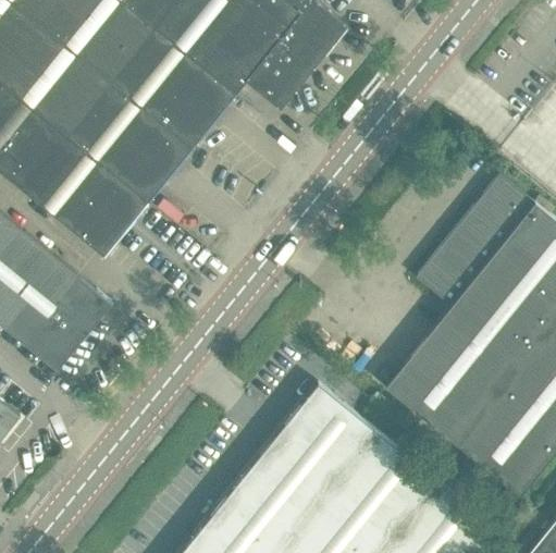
[(280,110),(347,27),(313,0),(312,0),(0,0),(0,173),(103,258),(246,83),(280,110)]
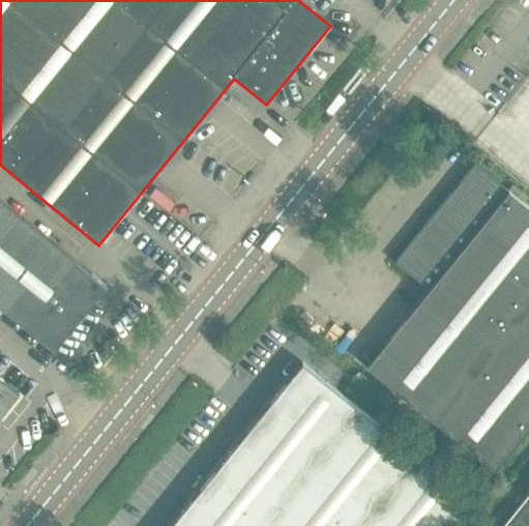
[(495,473),(528,430),(528,210),(475,167),(458,188),(462,192),(456,199),(451,196),(395,265),(429,292),(365,369),(495,473)]
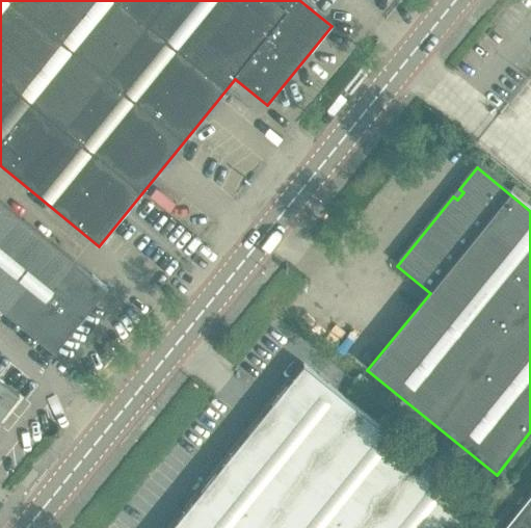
[(107,290),(0,203),(0,310),(55,354),(107,290)]
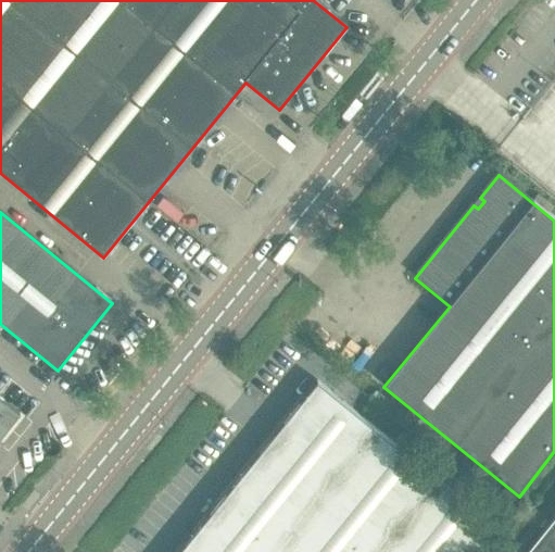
[(475,551),(490,534),(494,528),(316,384),(179,551),(475,551)]
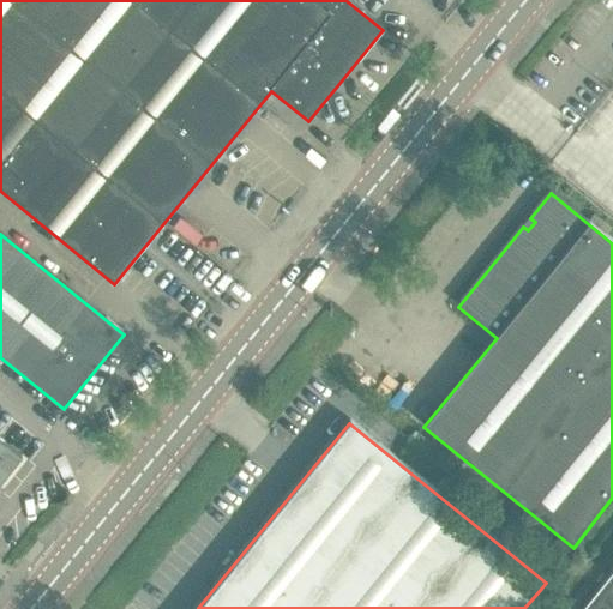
[(0,486),(22,459),(0,441),(0,486)]
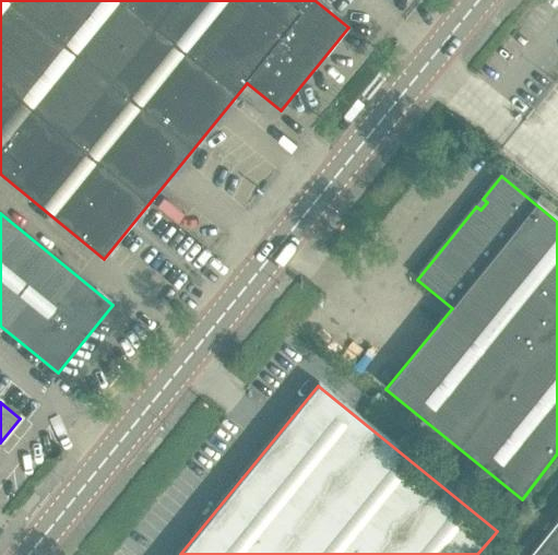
[(557,522),(556,524),(531,554),(557,554),(557,522)]
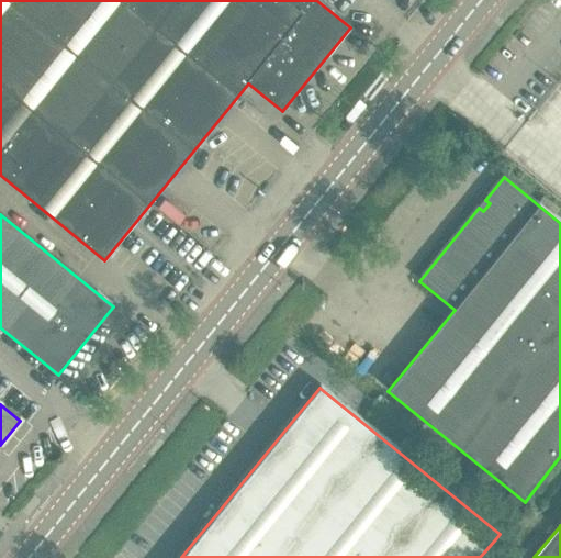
All buildings are outlined.
